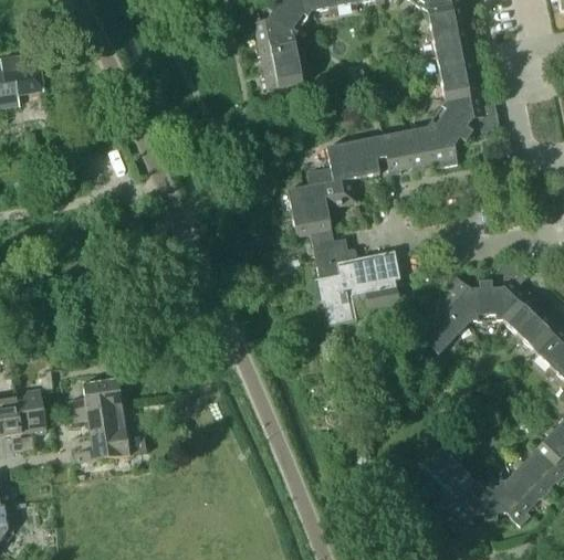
[(480,70),(478,57),(474,59),(470,35),(473,34),(471,23),(468,24),(466,13),(469,12),(467,1),(463,2),(462,0),(270,0),(267,6),(273,10),(268,18),(261,19),(259,4),(243,8),(240,11),(244,33),(257,31),(259,42),(256,43),(258,54),(262,53),(263,64),(260,65),(262,76),(267,75),(269,88),(275,87),(278,97),(306,92),(301,63),(305,63),(303,54),(299,55),(295,35),(304,23),(307,25),(310,22),(306,19),(313,10),(330,7),(331,11),(340,9),(338,4),(359,0),(377,0),(377,1),(386,0),(410,0),(409,2),(413,4),(415,1),(428,10),(431,29),(427,30),(429,39),(434,38),(440,71),(436,72),(438,81),(442,80),(446,98),(437,112),(434,109),(431,113),(435,115),(428,125),(411,128),(410,124),(401,126),(403,130),(383,134),(390,172),(403,170),(401,167),(411,165),(413,168),(425,166),(424,162),(435,160),(436,167),(459,161),(456,144),(460,135),(467,139),(473,128),(468,125),(473,116),(479,116),(482,129),(498,127),(500,123),(495,101),(483,104),(481,92),(484,92),(482,80),(479,81),(477,70),(480,70)]
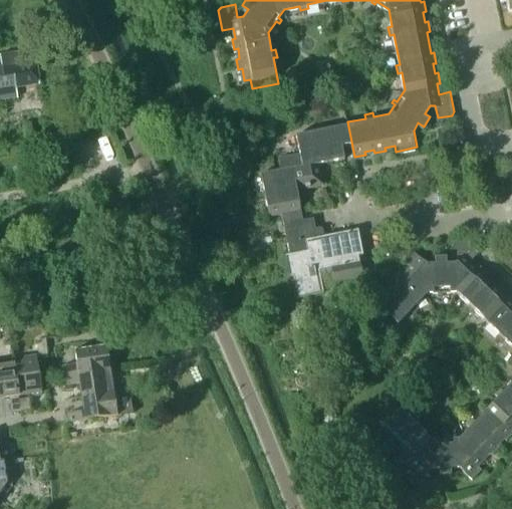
[(0,95),(18,93),(17,83),(40,80),(35,46),(0,50),(0,95)]
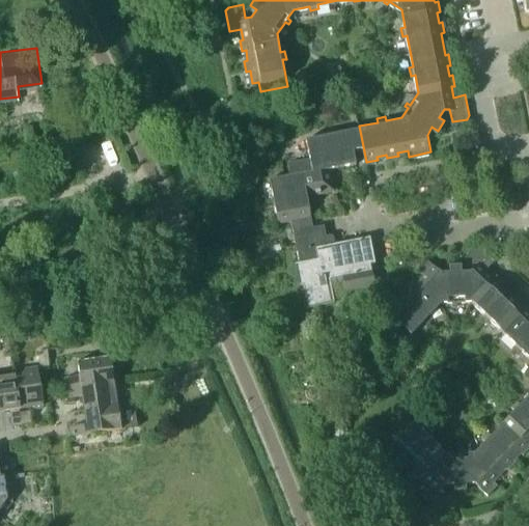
[(354,101),(363,100),(359,81),(351,82),(354,101)]
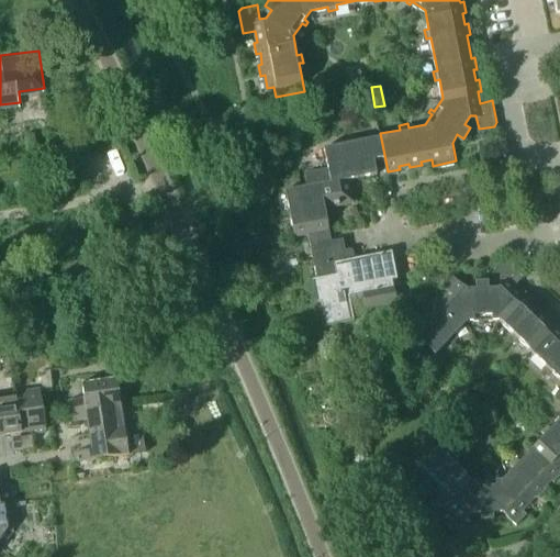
[(399,275),(393,246),(348,256),(344,235),(333,237),(326,204),(355,198),(350,176),(378,170),(371,135),(325,144),(329,165),(305,170),(308,182),(286,187),(295,233),(309,231),(317,274),(312,276),(316,300),(323,299),(327,322),(356,316),(350,292),(364,290),(366,304),(398,298),(393,276),(399,275)]
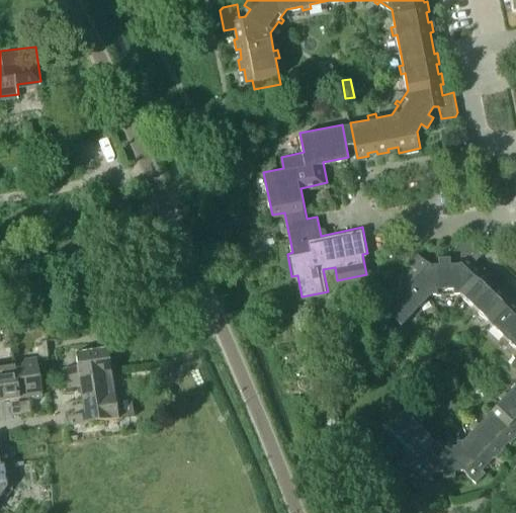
[(383,289),(369,305),(368,305),(378,315),(385,308),(402,323),(415,310),(418,313),(423,307),(421,304),(431,292),(442,292),(442,296),(446,296),(446,292),(460,291),(473,304),(470,307),(476,313),(479,310),(503,333),(500,336),(506,341),(509,338),(515,344),(515,382),(509,391),(506,388),(500,394),(503,397),(480,421),(477,418),(471,424),(475,427),(463,438),(453,438),(452,434),(448,434),(448,438),(434,439),(422,427),(425,424),(419,418),(416,421),(397,403),(378,422),(385,429),(381,433),(390,441),(388,444),(395,451),(398,449),(405,455),(402,458),(410,465),(412,463),(420,471),(412,479),(426,493),(431,493),(441,483),(431,473),(435,468),(444,468),(444,476),(455,475),(455,468),(464,468),(477,481),(487,471),(483,466),(495,453),(497,455),(505,448),(502,445),(509,438),(511,440),(515,435),(515,293),(513,296),(505,289),(508,286),(500,279),(498,281),(490,274),(493,272),(485,265),(483,267),(475,260),(483,252),(468,238),(463,238),(454,248),(463,257),(459,261),(451,262),(450,255),(439,255),(439,262),(430,262),(418,250),(409,260),(413,264),(400,277),(398,275),(391,282),(393,285),(385,292),(383,289)]
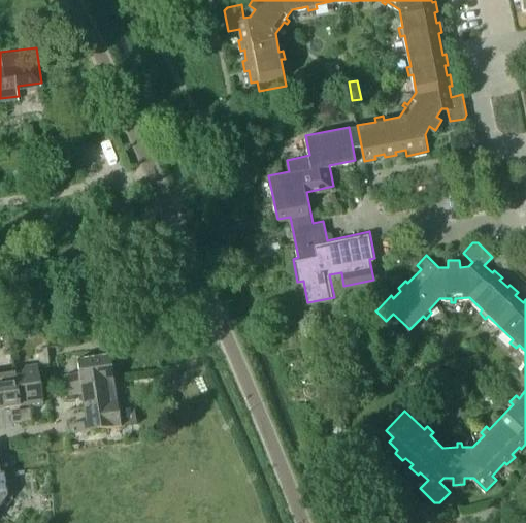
[(332,312),(314,315),(317,336),(335,333),(332,312)]
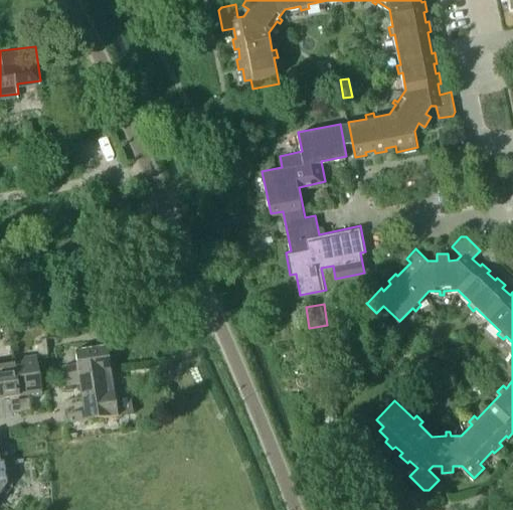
[(63,373),(115,365),(112,342),(75,348),(77,361),(62,364),(63,373)]
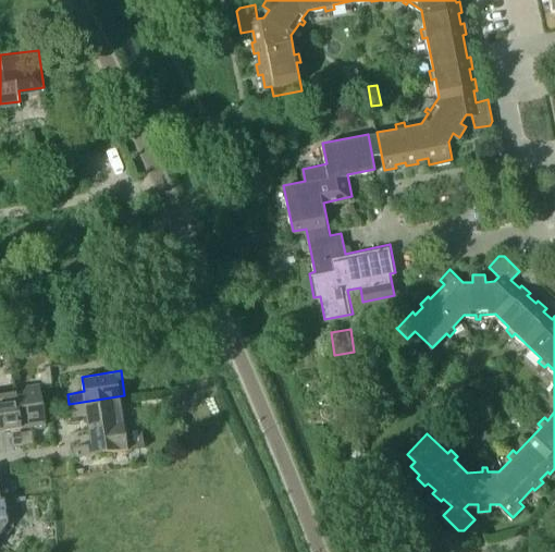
[(46,421),(40,382),(15,385),(21,425),(46,421)]
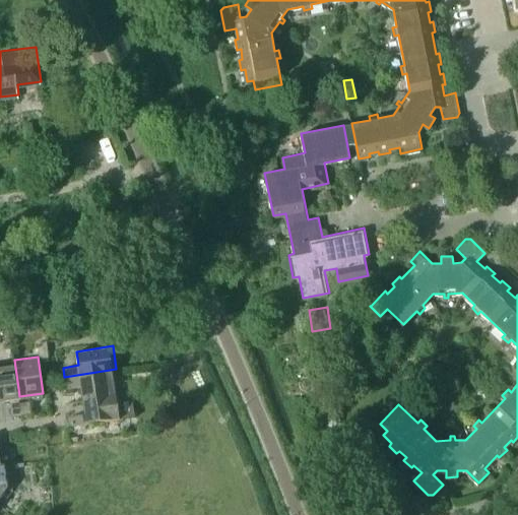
[(19,396),(14,360),(0,362),(0,398),(10,397),(12,413),(21,411),(20,400),(19,396)]
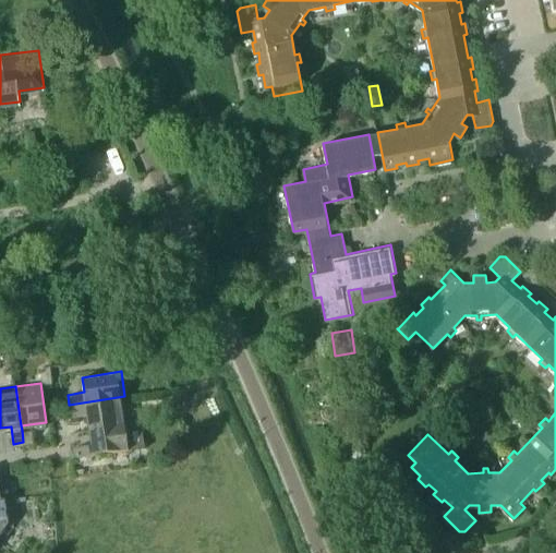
[(87,412),(89,428),(129,422),(124,396),(69,405),(71,415),(87,412)]
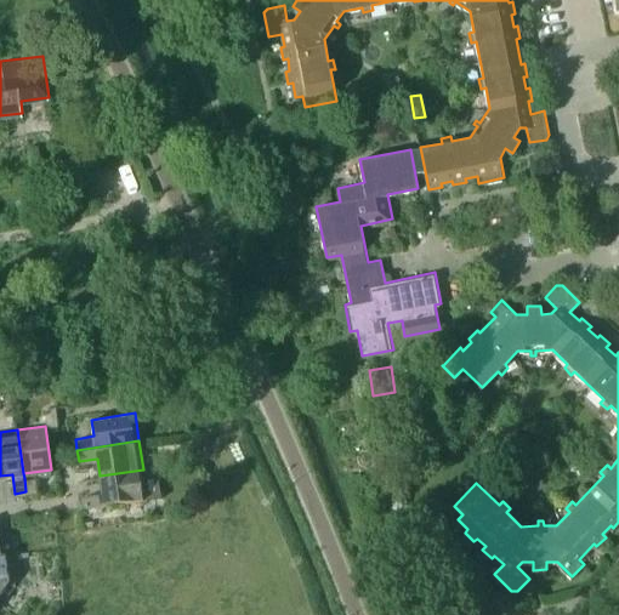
[(155,496),(168,494),(164,465),(151,466),(155,496)]
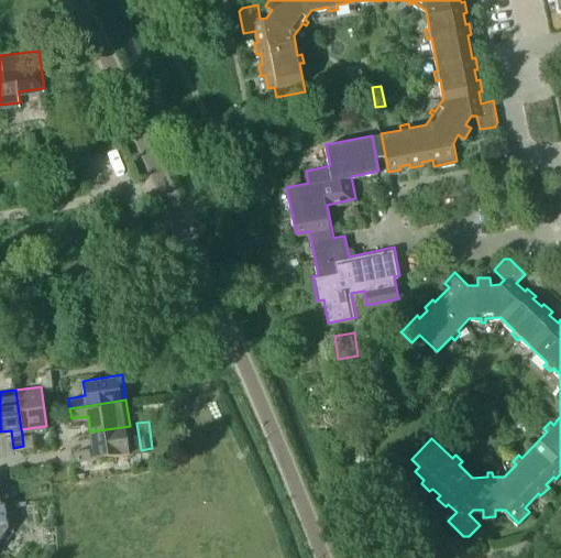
[(133,451),(130,426),(90,431),(91,436),(74,439),(77,459),(133,451)]
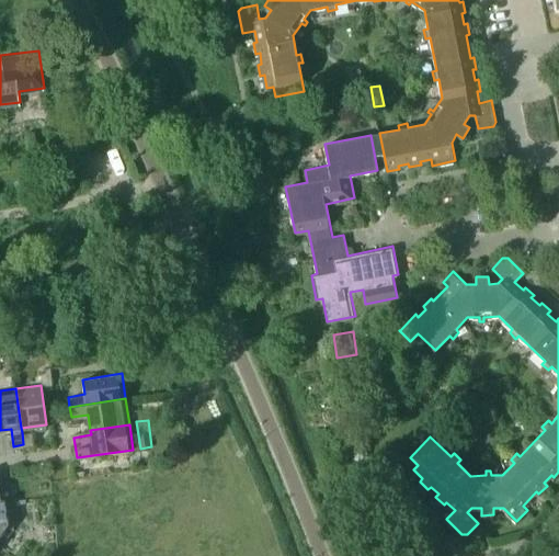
[(22,432),(23,444),(34,443),(33,431),(22,432)]
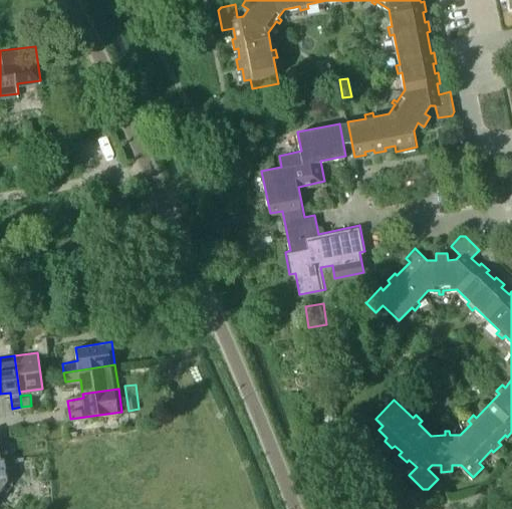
[(0,490),(8,479),(7,475),(12,475),(10,457),(4,458),(0,458),(0,490)]
